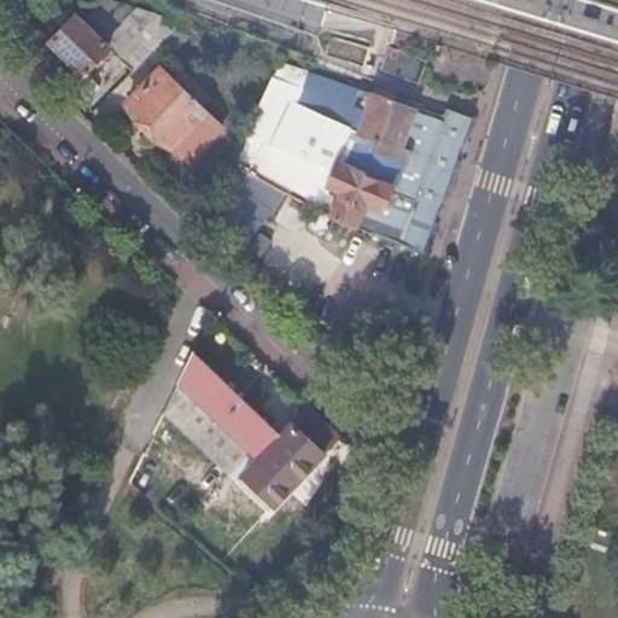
[(109,51),(132,73),(176,25),(98,0),(93,15),(82,25),(74,17),(50,42),(83,75),(109,51)]
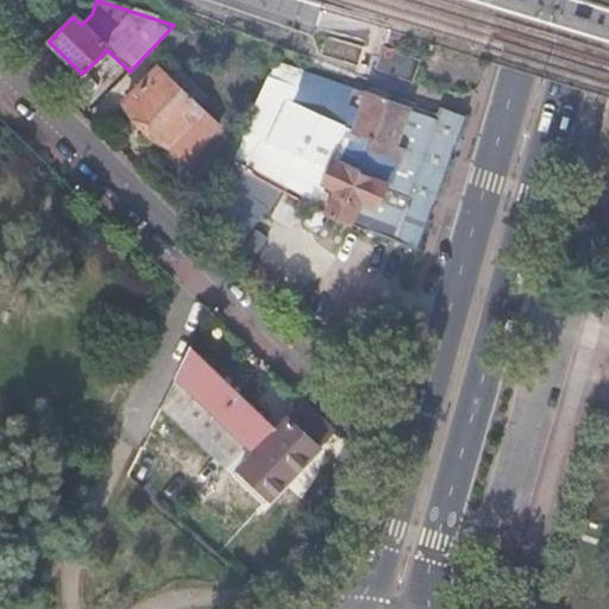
[(321,52),(359,63),(365,45),(327,33),(321,52)]
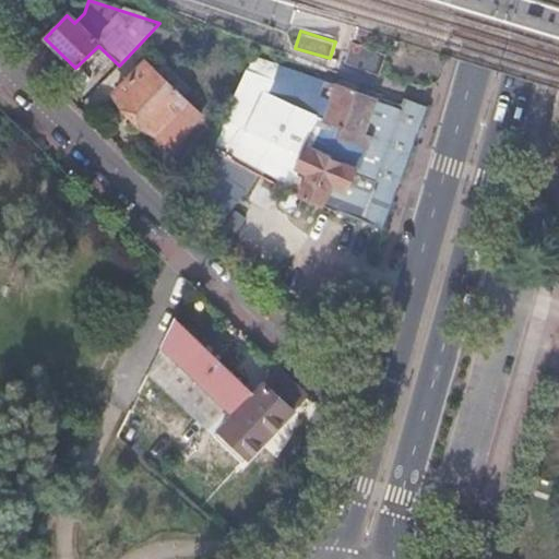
[(356,67),(378,74),(380,67),(384,56),(352,44),(348,55),(345,63),(356,67)]
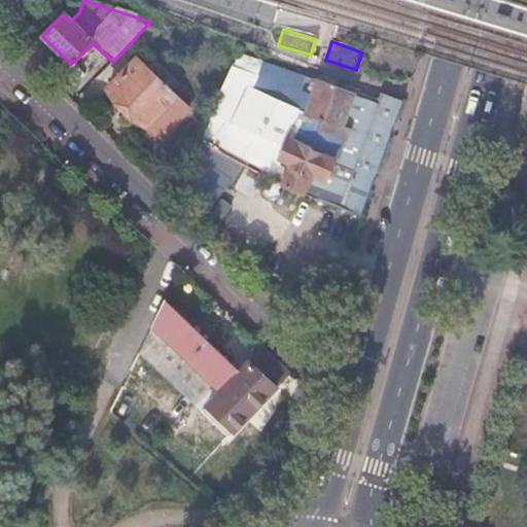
[(146,126),(175,97),(137,58),(109,88),(146,126)]
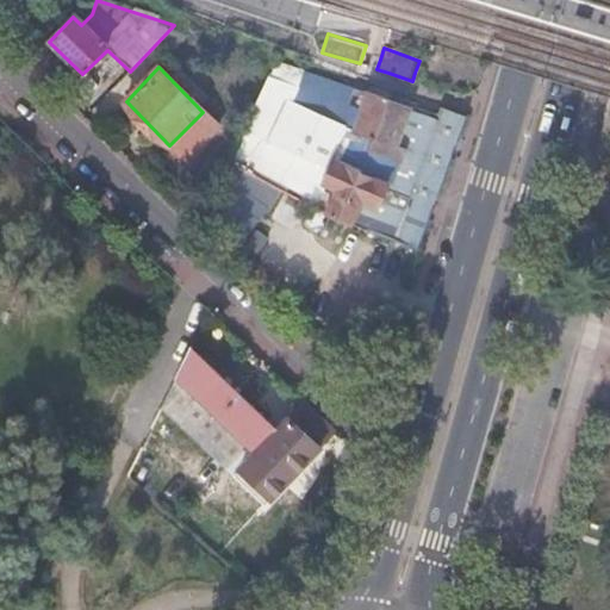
[(275,67),(268,81),(298,92),(304,75),(275,67)]
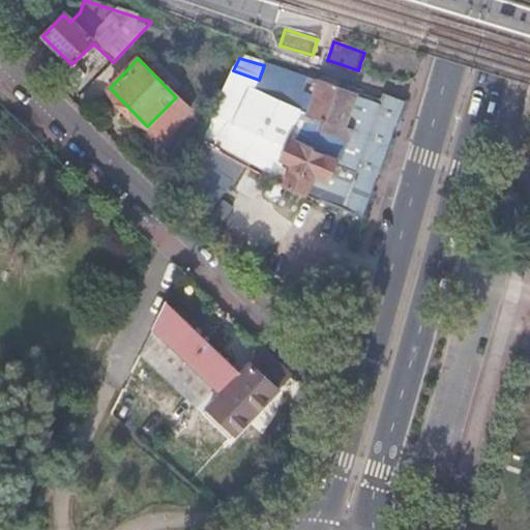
[(207,124),(206,130),(203,142),(283,181),(282,185),(337,208),(381,102),(264,65),(259,80),(233,70),(207,124)]
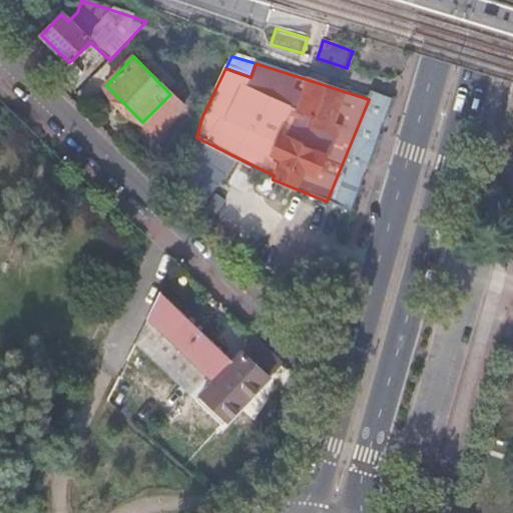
[(349,210),(395,99),(372,92),(370,99),(327,201),(349,210)]
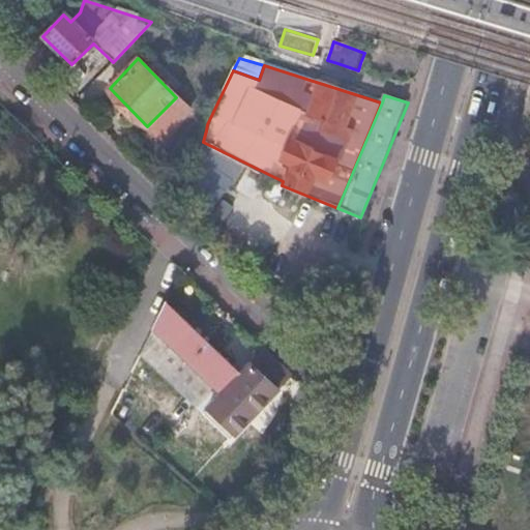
[(151,331),(158,337),(181,359),(221,395),(241,374),(165,303),(151,331)]
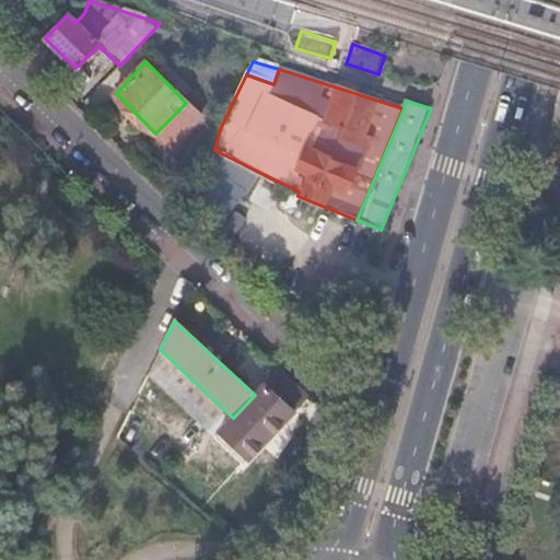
[(191,380),(167,357),(147,376),(172,400),(191,380)]
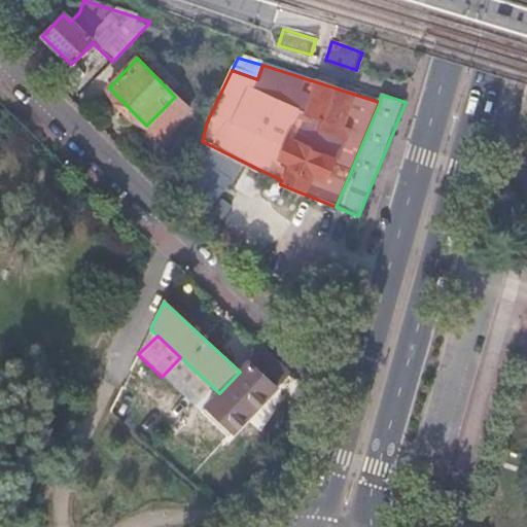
[(289,372),(264,347),(240,372),(219,393),(246,418),(289,372)]
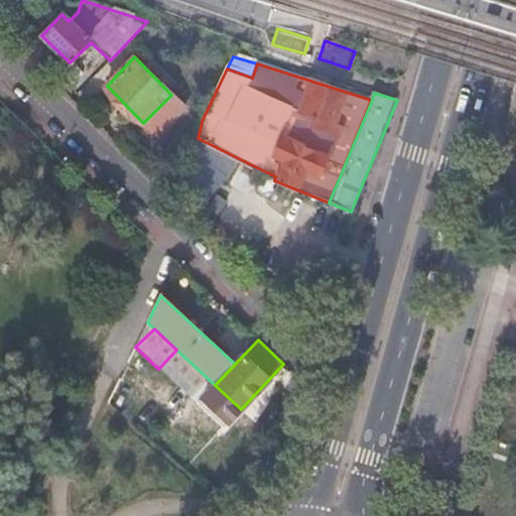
[(176,350),(158,369),(224,427),(241,409),(215,385),(176,350)]
